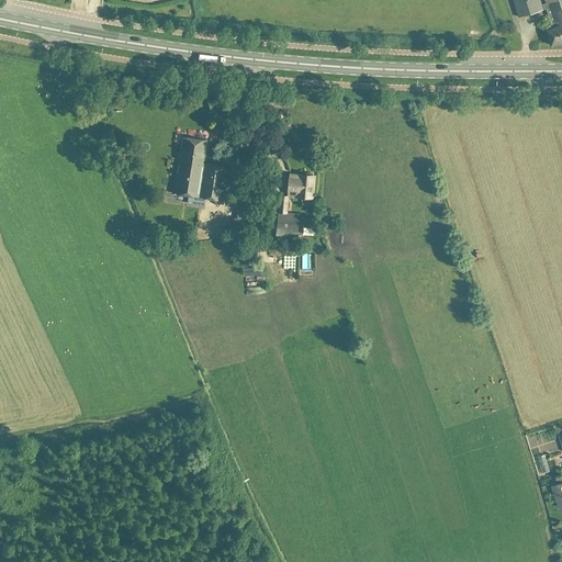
[(553,27),(547,30),(551,45),(561,41),(561,0),(544,0),(547,3),(541,4),(539,0),(513,0),(518,18),(547,9),(553,27)]
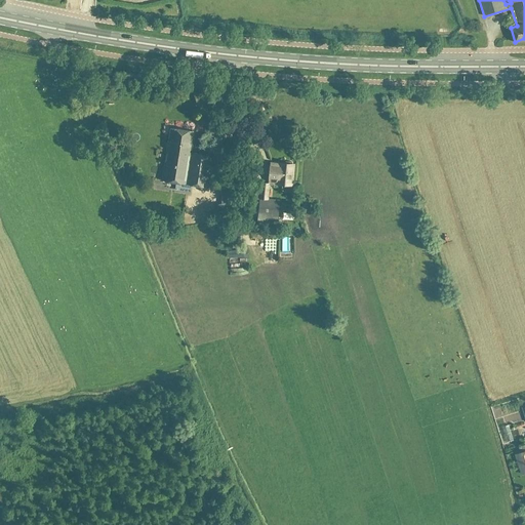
[(167,140),(161,180),(206,188),(211,156),(190,152),(192,145),(191,144),(193,131),(169,127),(168,140),(167,140)]
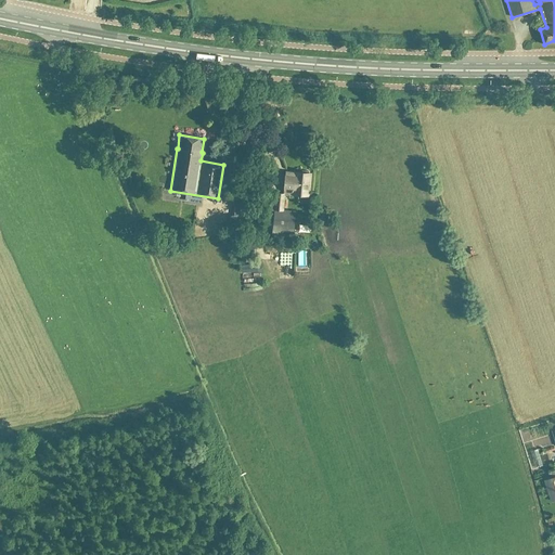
[(299,170),(299,172),(294,172),(285,171),(284,181),(283,192),(292,192),(292,194),(308,195),(310,173),(308,173),(308,171),(299,170)]
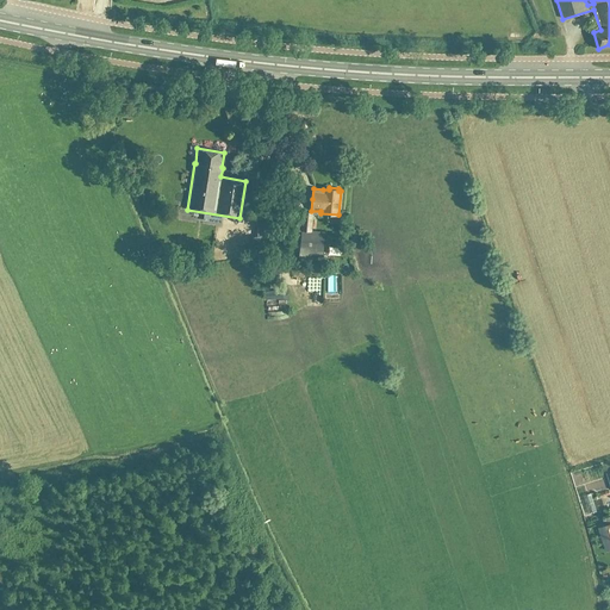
[(323,256),(323,250),(324,234),(313,232),(313,231),(310,231),(311,213),(303,212),(303,217),(296,216),(294,230),(302,231),(298,261),(318,263),(318,256),(323,256)]
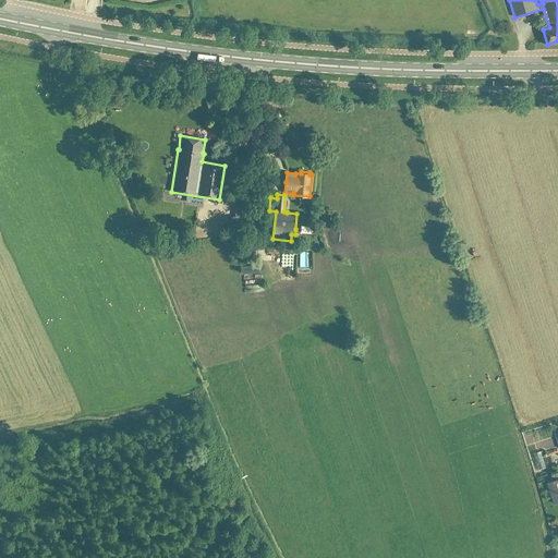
[(557,472),(552,474),(554,481),(547,483),(555,504),(557,501),(557,472)]
